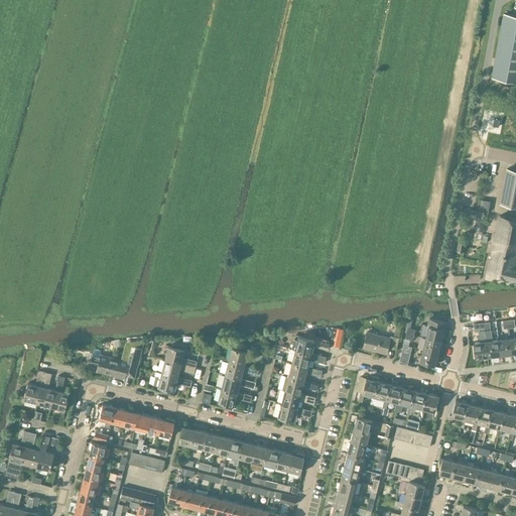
[(491,77),(515,81),(515,15),(503,13),(491,77)]
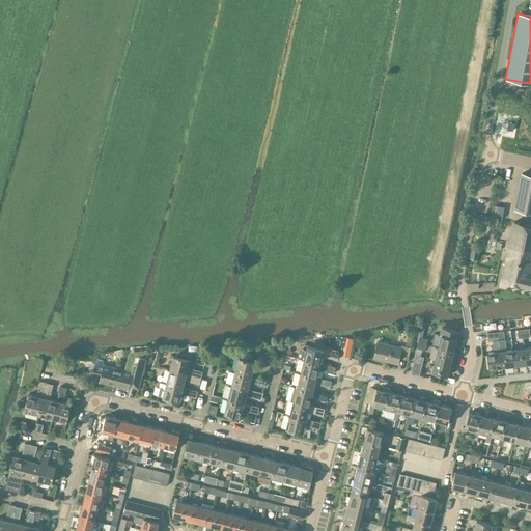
[(530,174),(522,173),(516,199),(514,208),(530,212),(530,174)]
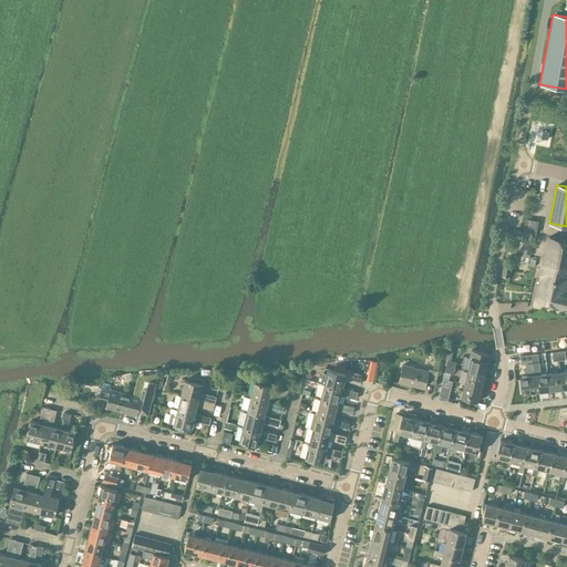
[(526,218),(524,230),(536,234),(538,220),(526,218)]
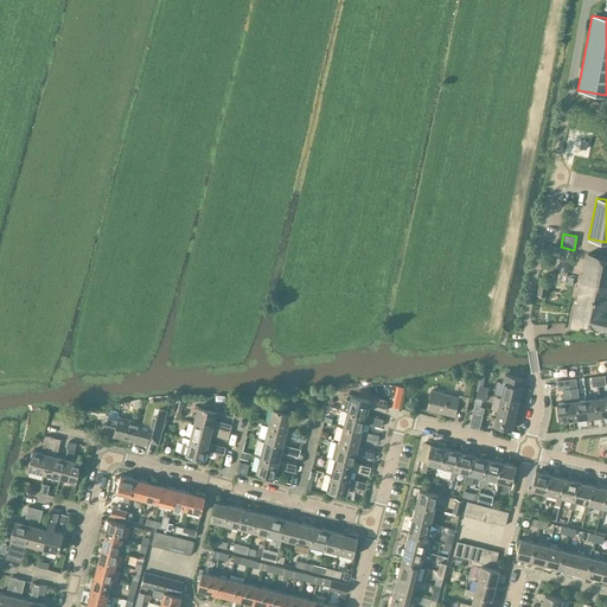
[(606,257),(588,253),(579,296),(573,321),(606,328),(606,315),(606,308),(606,257)]
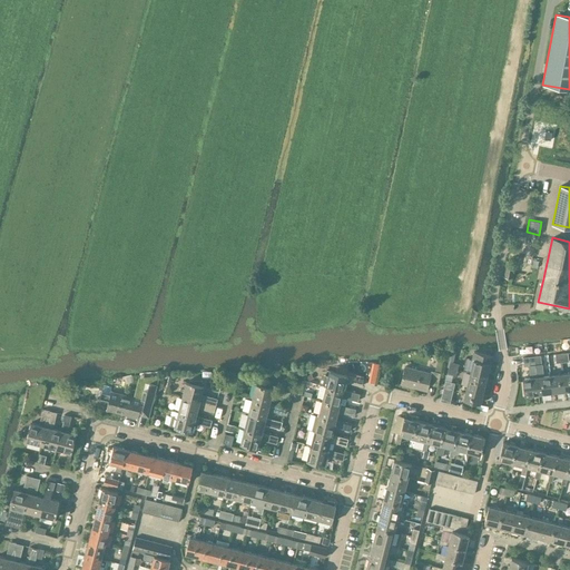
[(503,275),(513,277),(517,262),(505,259),(503,275)]
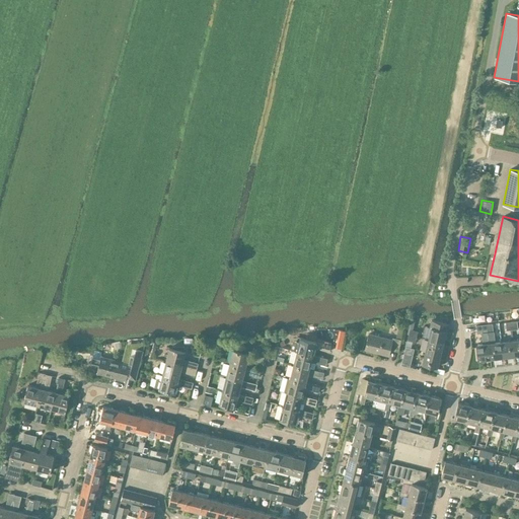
[(428,340),(443,344),(446,330),(448,331),(449,324),(432,320),(430,326),(431,327),(428,340)]
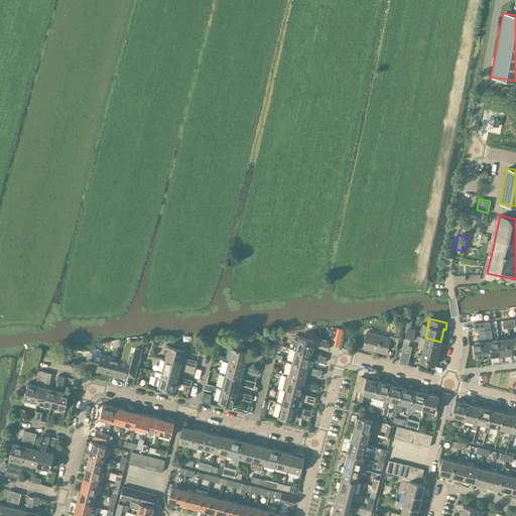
[(484,323),(474,324),(475,332),(479,331),(485,330),(484,323)]
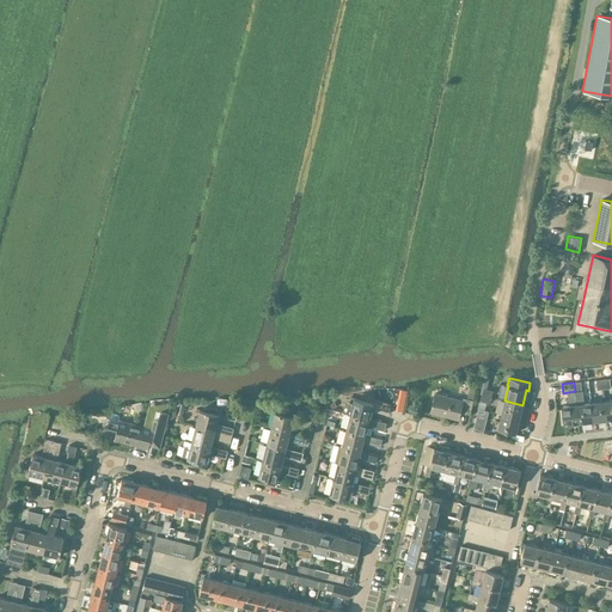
[(562,405),(564,424),(579,422),(576,404),(575,392),(575,391),(568,392),(569,404),(562,405)]
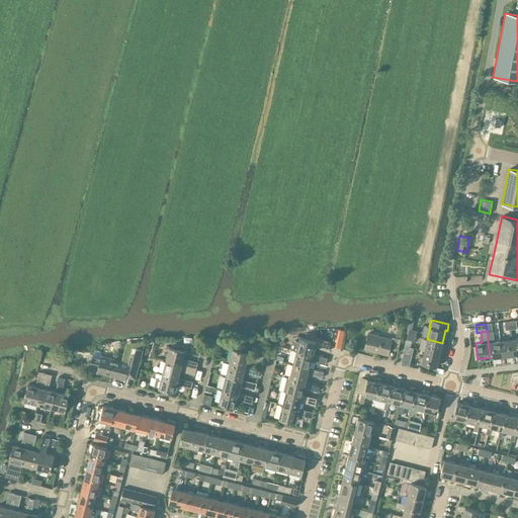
[(492,331),(487,331),(487,332),(488,342),(490,357),(502,356),(500,340),(494,341),(493,331),(492,331)]
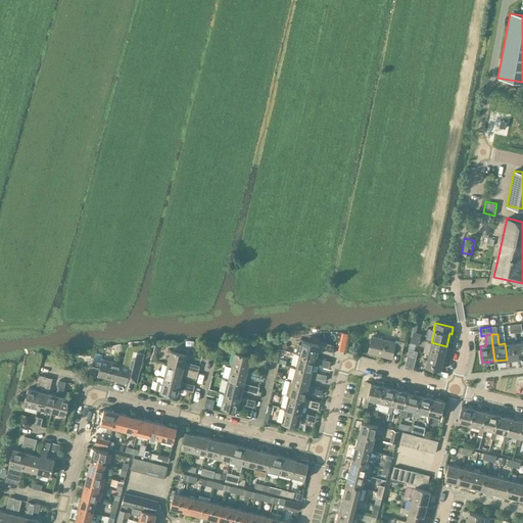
[(401,354),(405,342),(399,340),(396,340),(395,342),(372,336),(368,351),(392,358),(393,352),(401,354)]
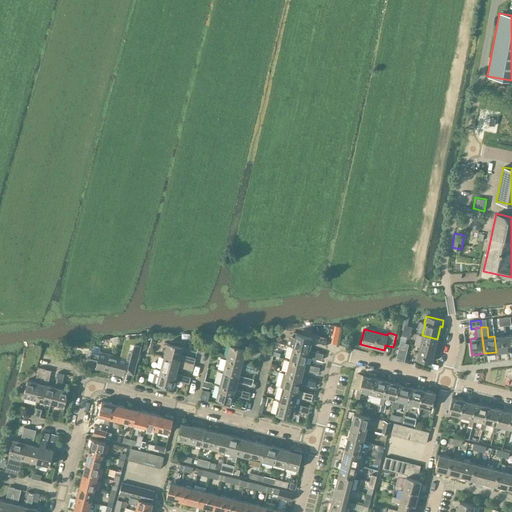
[(288,341),(287,344),(309,350),(311,343),(325,347),(326,340),(296,333),(295,338),(292,337),(288,341)]
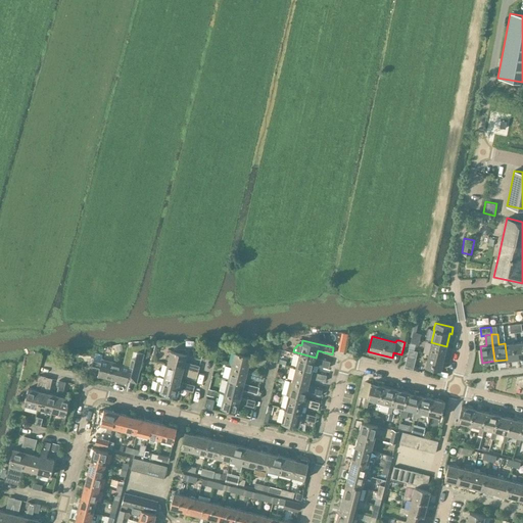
[(446,346),(431,342),(428,354),(443,358),(446,346)]
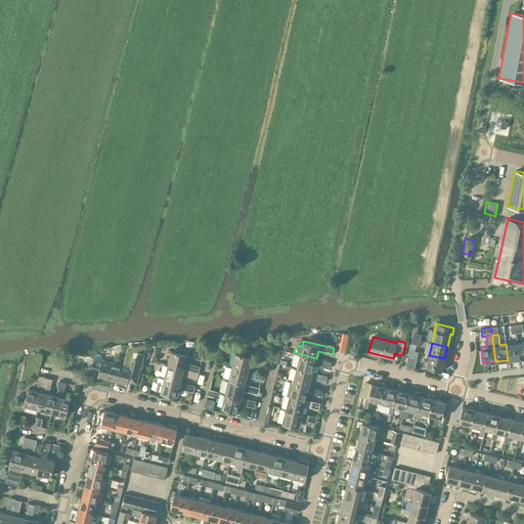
[(506,344),(508,360),(520,359),(518,343),(506,344)]
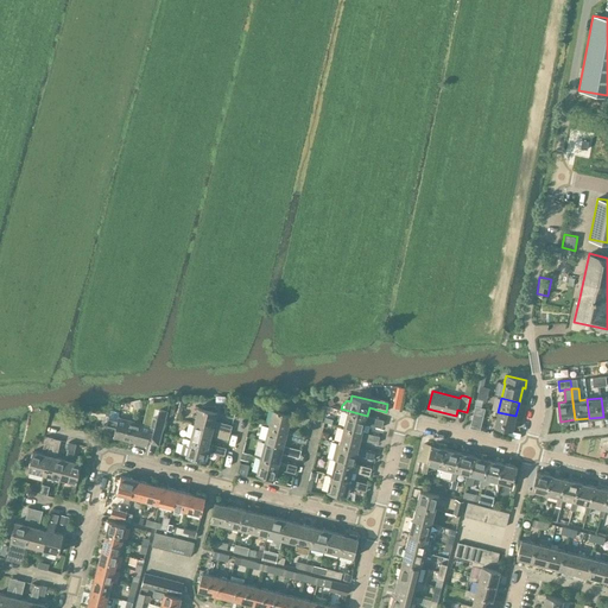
[(115,437),(146,444),(145,447),(146,447),(149,438),(152,439),(153,437),(160,438),(159,443),(170,404),(160,401),(158,409),(156,407),(151,425),(119,417),(119,412),(111,410),(108,417),(106,425),(116,428),(114,438),(115,437)]
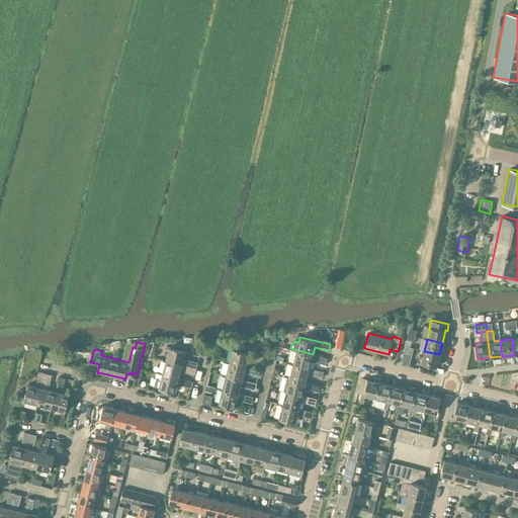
[(166,360),(196,368),(198,362),(183,358),(185,351),(169,346),(166,360)]
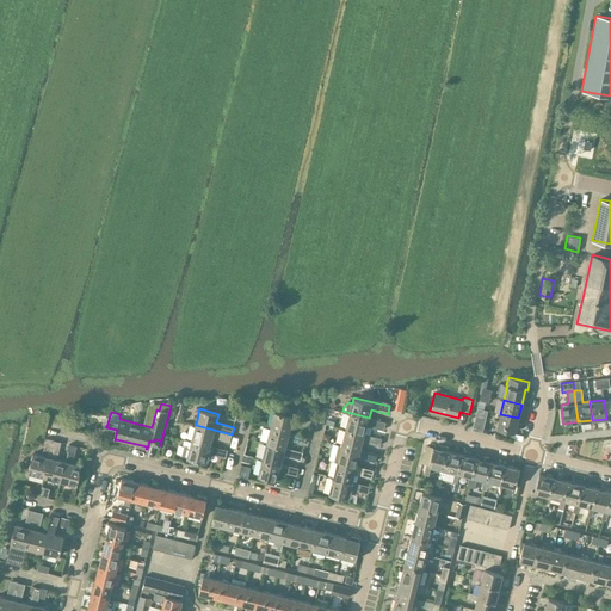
[(483,425),(487,411),(477,408),(474,423),(483,425)]
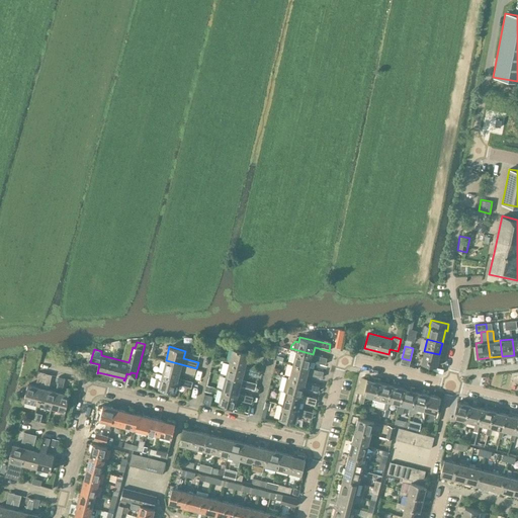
[(309,367),(311,360),(325,364),(327,357),(313,354),(290,348),(290,349),(289,349),(296,351),(292,363),(309,367)]
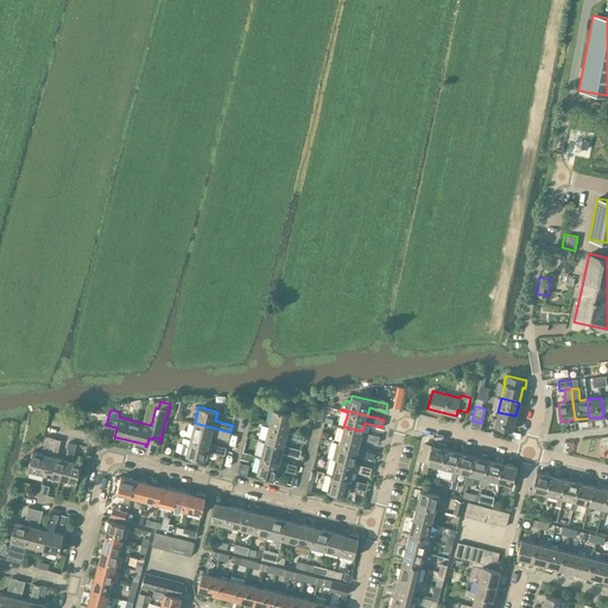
[(273,410),(270,425),(287,430),(289,430),(290,422),(308,425),(309,418),(273,410)]
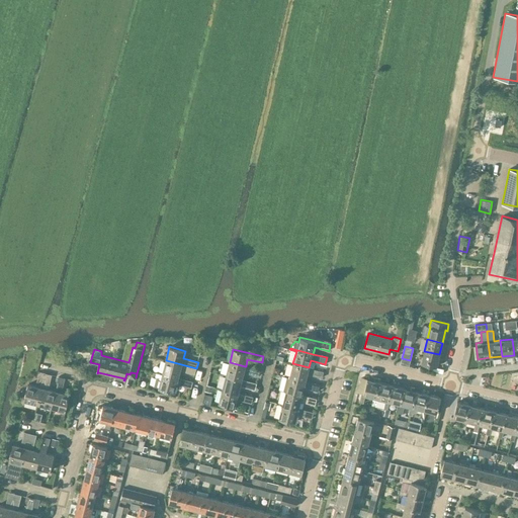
[(436,366),(439,354),(424,351),(422,363),(436,366)]
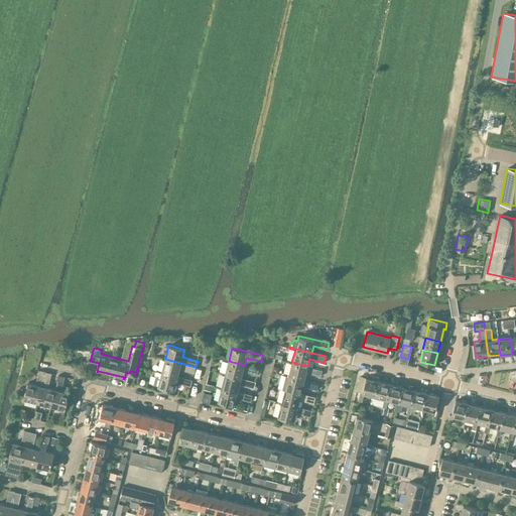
[(194,373),(196,367),(165,359),(161,372),(177,376),(179,369),(194,373)]
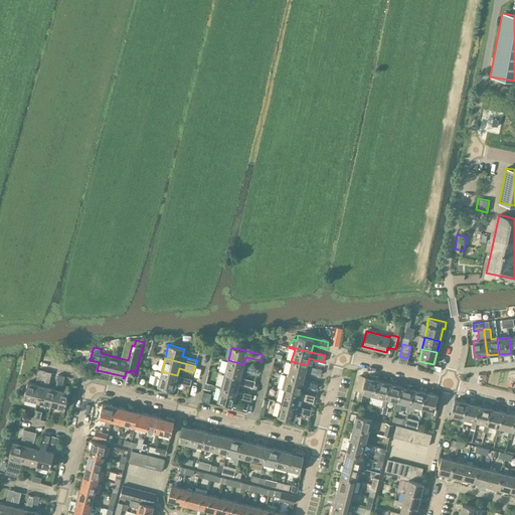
[(240,377),(242,370),(256,374),(259,367),(244,364),(243,364),(228,360),(224,373),(240,377)]
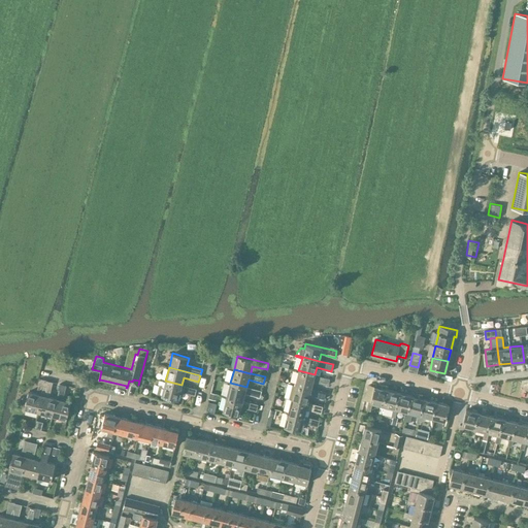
[(330,378),(315,374),(298,370),(295,385),(311,389),(314,382),(328,386),(330,378)]
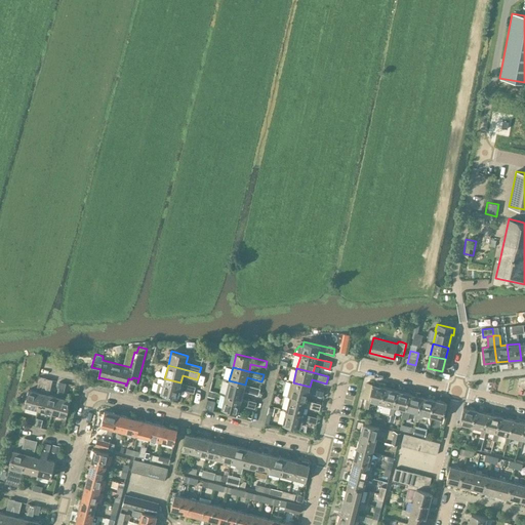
[(25,405),(38,409),(46,378),(40,376),(36,392),(29,390),(25,405)]
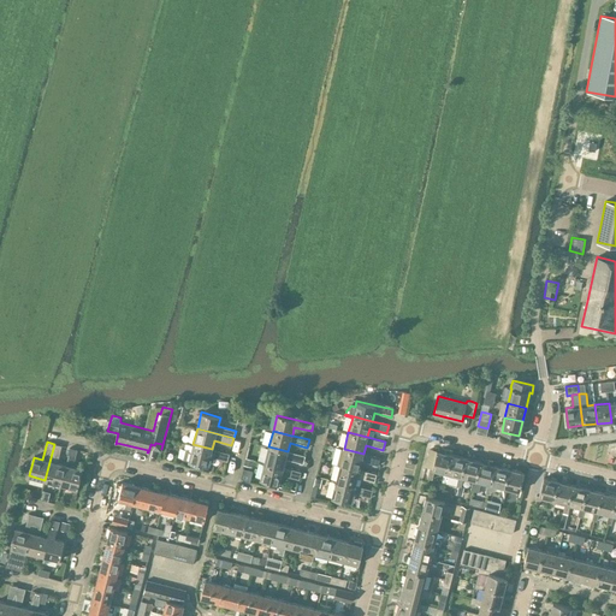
[(66,466),(65,466),(57,463),(61,446),(54,444),(45,480),(61,484),(66,466)]
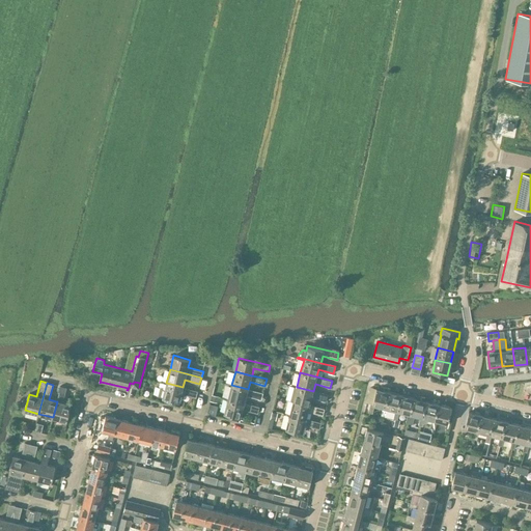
[(183,387),(166,383),(165,388),(160,387),(158,396),(163,397),(179,401),(180,394),(196,397),(197,391),(183,387)]
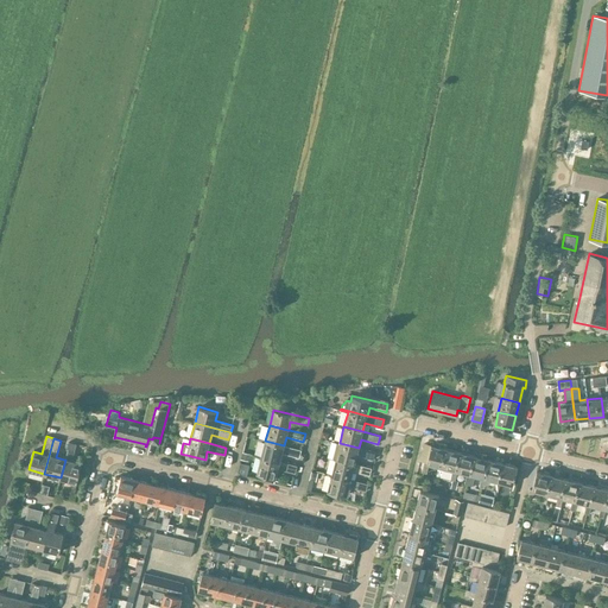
[(279,462),(280,461),(282,454),(299,457),(301,450),(284,445),(265,441),(261,457),(279,462)]
